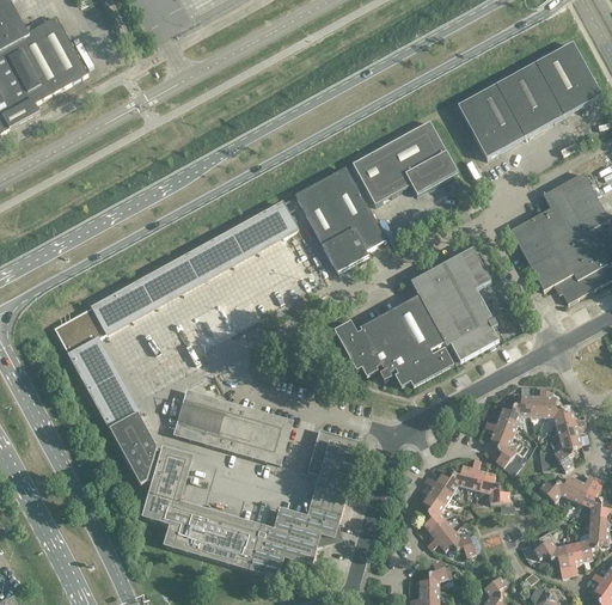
[(0,0),(0,130),(40,110),(35,101),(87,72),(56,14),(28,30),(10,0),(0,0)]
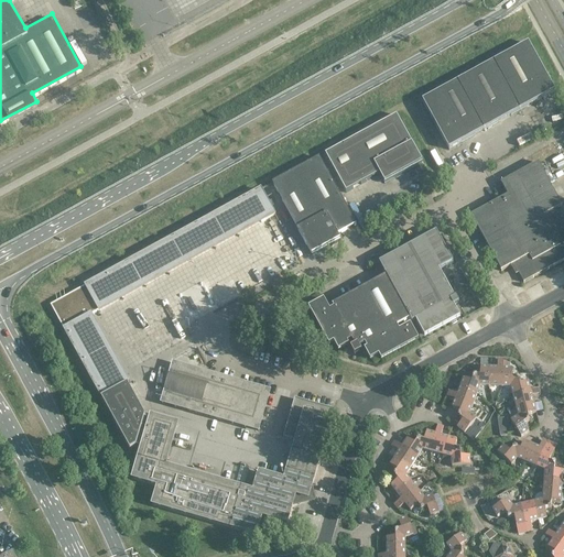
[(553,88),(527,40),(421,98),(447,146),(474,131),(525,104),(553,88)]
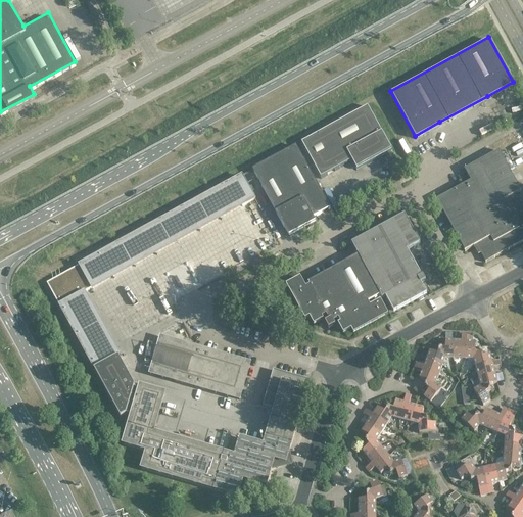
[(368,101),(301,138),(321,173),(351,156),(357,165),(391,145),(368,101)]
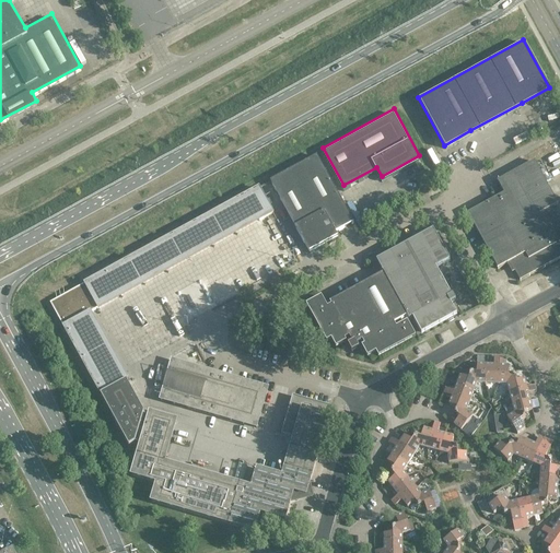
[(339,192),(316,151),(270,176),(308,247),(337,232),(335,227),(353,218),(339,192)]
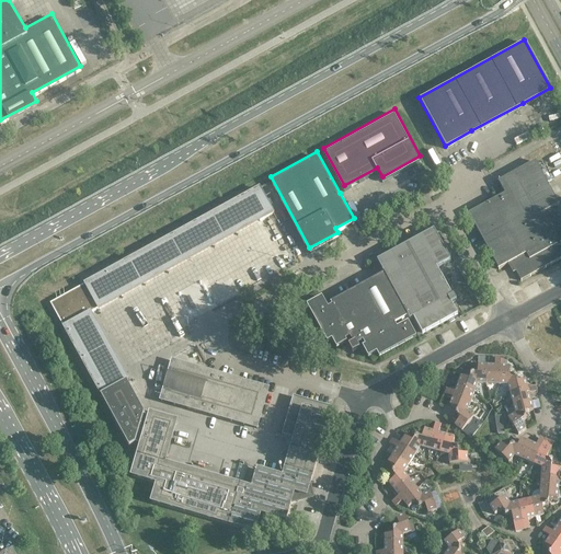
[(511,257),(521,276),(560,253),(560,217),(542,184),(549,181),(535,156),(499,176),(505,188),(468,208),(499,264),(511,257)]
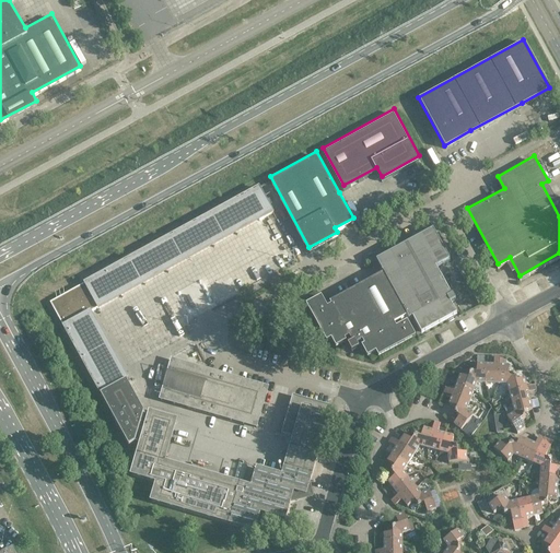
[(376,256),(383,269),(407,312),(408,315),(412,313),(421,329),(456,309),(450,297),(455,295),(453,291),(452,291),(435,262),(450,255),(433,225),(376,256)]
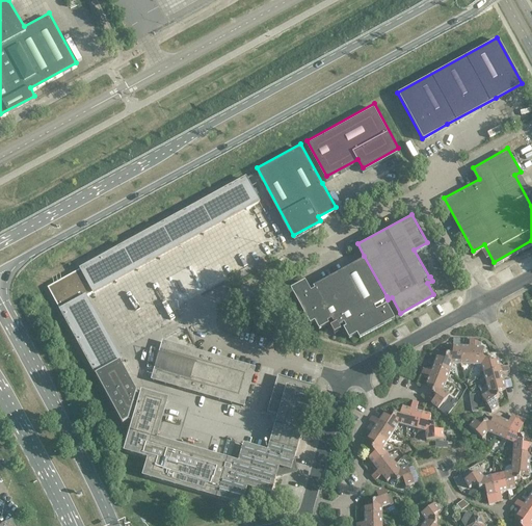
[(103,253),(48,283),(96,370),(121,356),(85,292),(115,275),(103,253)]
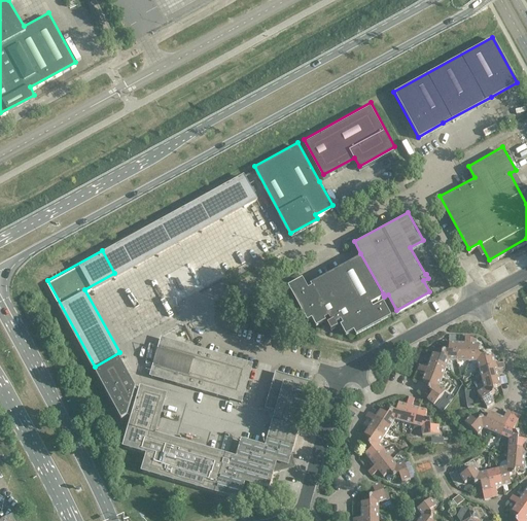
[(383,293),(360,253),(310,281),(312,283),(308,285),(303,275),(288,283),(307,317),(312,315),(316,323),(326,318),(324,315),(328,313),(331,318),(327,320),(330,326),(338,323),(336,319),(340,316),(343,320),(340,321),(346,332),(354,327),(356,332),(391,312),(383,299),(381,300),(379,296),(383,293)]
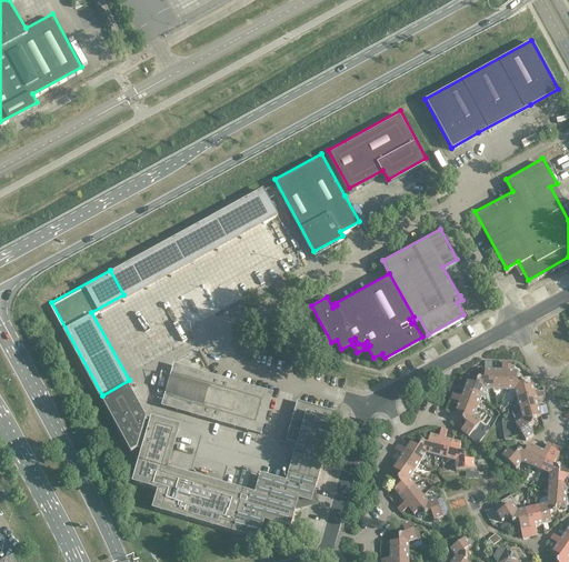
[(508,358),(502,358),(501,367),(493,365),(492,384),(506,384),(507,367),(508,358)]
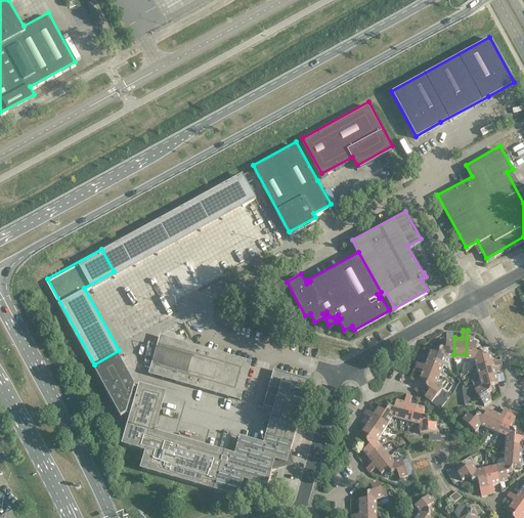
[(430,347),(427,355),(443,361),(446,353),(453,354),(454,337),(446,337),(446,345),(440,344),(438,350),(430,347)]
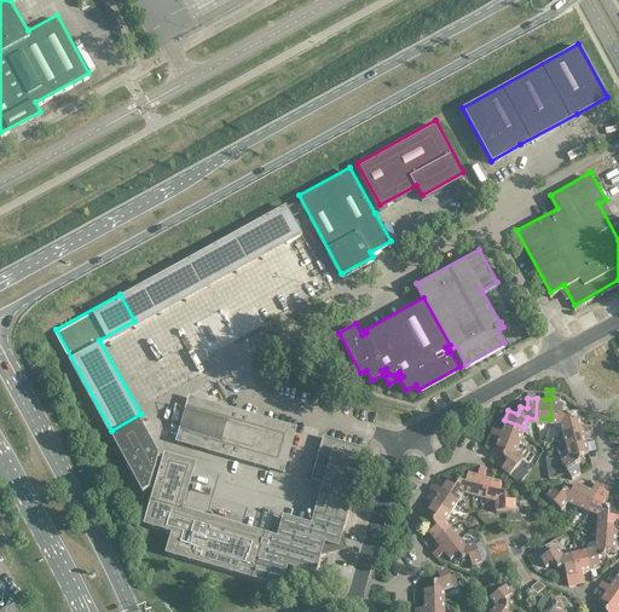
[(551,399),(550,419),(560,420),(562,429),(582,423),(579,414),(570,416),(568,410),(561,409),(561,399),(551,399)]
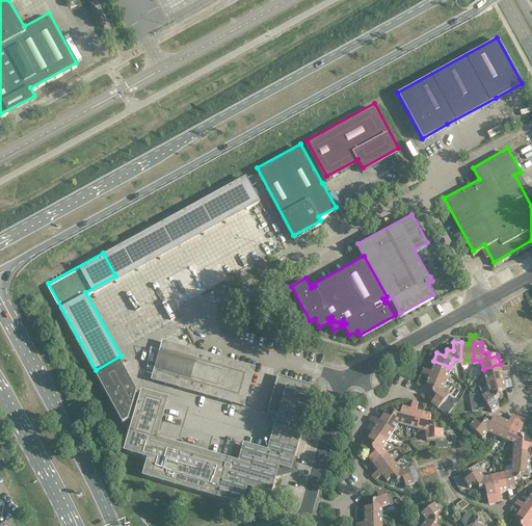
[(180,373),(177,382),(244,401),(255,365),(198,348),(198,351),(186,348),(184,354),(161,347),(155,366),(180,373)]
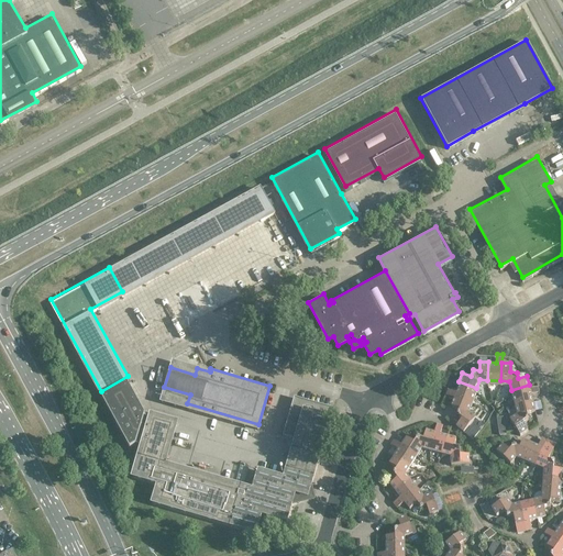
[(142,410),(124,379),(98,393),(127,445),(133,442),(139,443),(135,455),(130,475),(155,481),(150,501),(220,521),(224,522),(234,525),(253,531),(258,512),(284,520),(290,497),(297,498),(298,492),(278,487),(282,476),(256,469),(251,488),(162,463),(174,420),(142,410)]
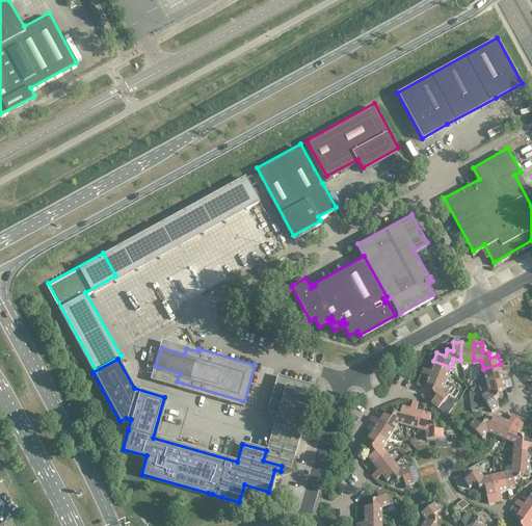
[(450,367),(433,361),(431,367),(423,364),(421,369),(429,372),(445,378),(450,367)]
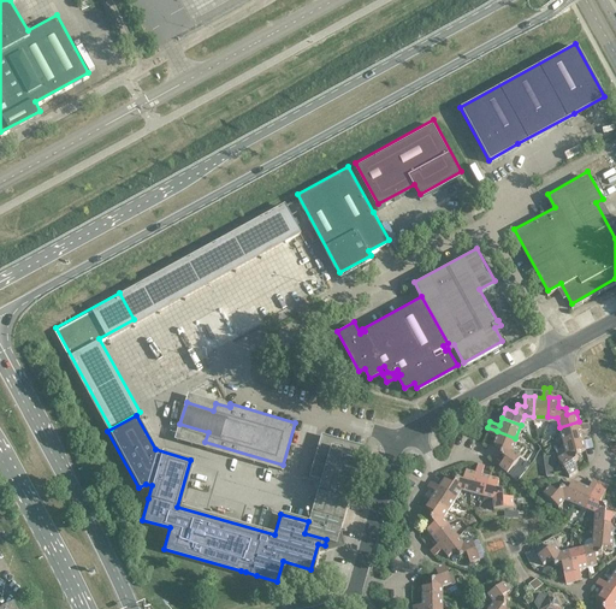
[(590,425),(588,419),(579,421),(560,427),(563,441),(582,436),(580,427),(590,425)]
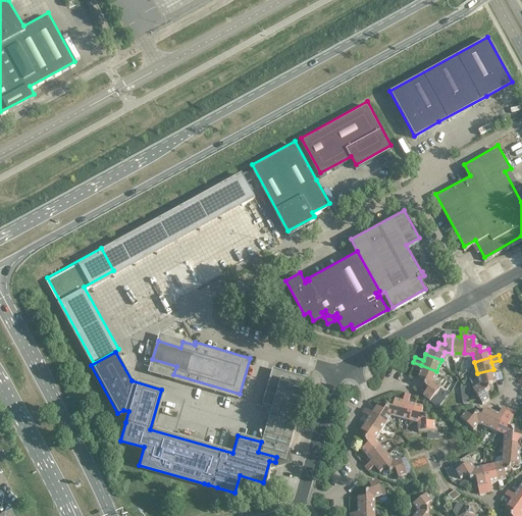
[(309,375),(272,364),(262,401),(273,404),(298,411),(309,375)]
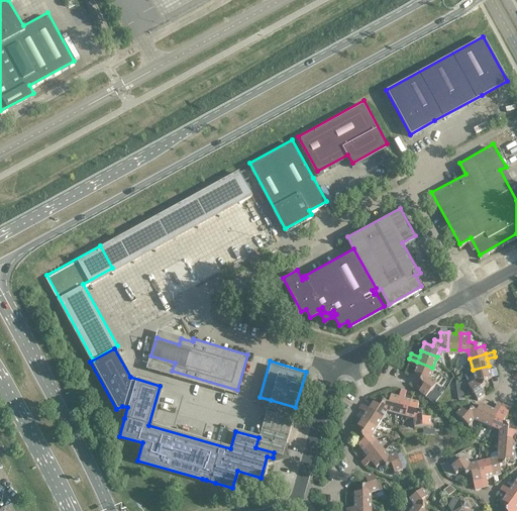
[(417,362),(414,369),(421,372),(419,378),(424,382),(419,388),(425,393),(436,380),(430,375),(432,368),(417,362)]
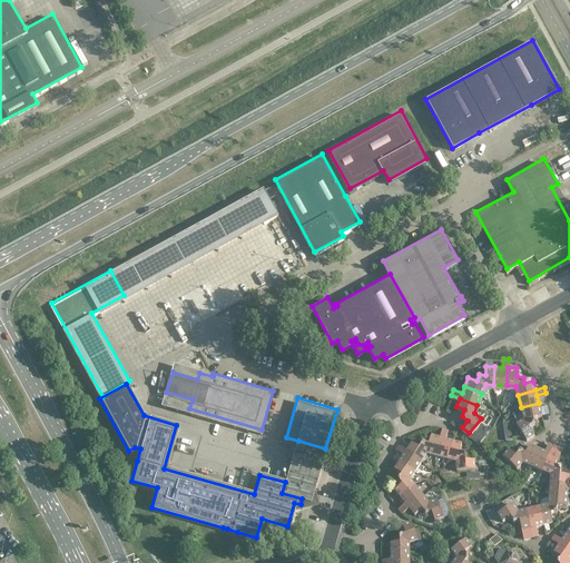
[(541,412),(539,403),(521,407),(523,416),(517,421),(526,436),(534,431),(529,424),(534,420),(533,414),(541,412)]
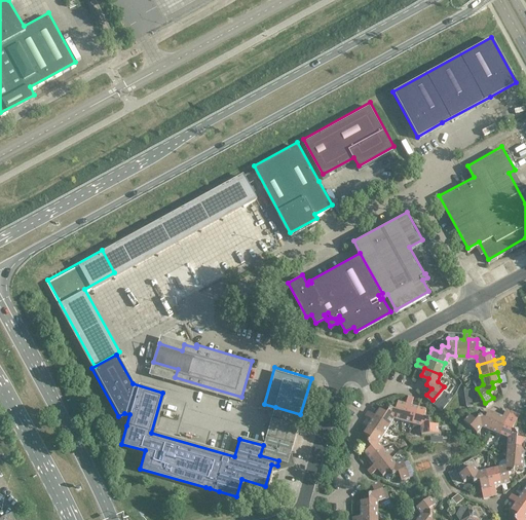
[(413,394),(408,393),(406,401),(402,417),(413,420),(418,404),(411,402),(413,394)]
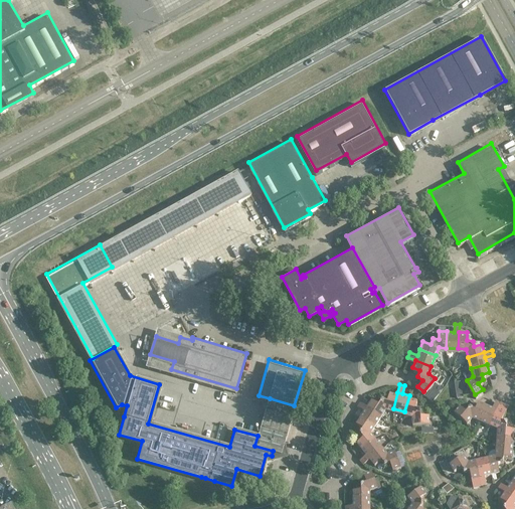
[(434,385),(426,393),(432,397),(439,389),(434,385)]
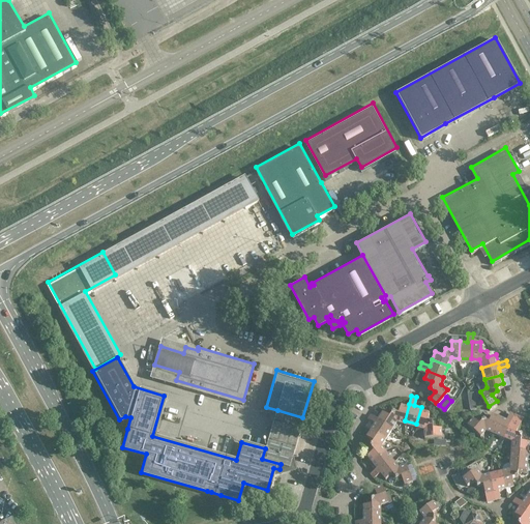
[(382,408),(378,415),(392,425),(396,418),(405,420),(409,404),(401,401),(399,409),(392,408),(389,412),(382,408)]
